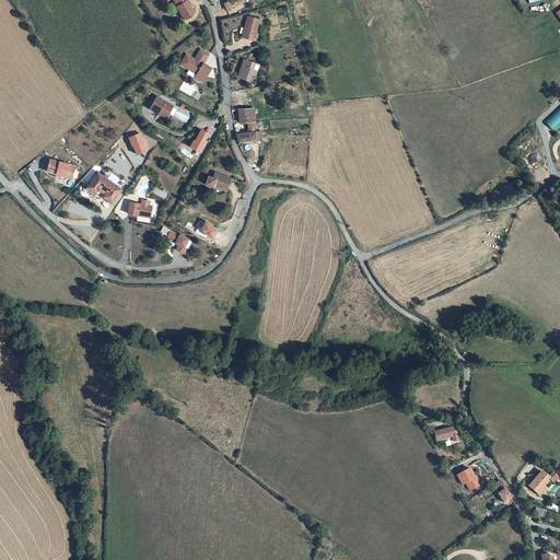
[(183,18),(191,13),(186,1),(185,1),(176,6),(183,18)]
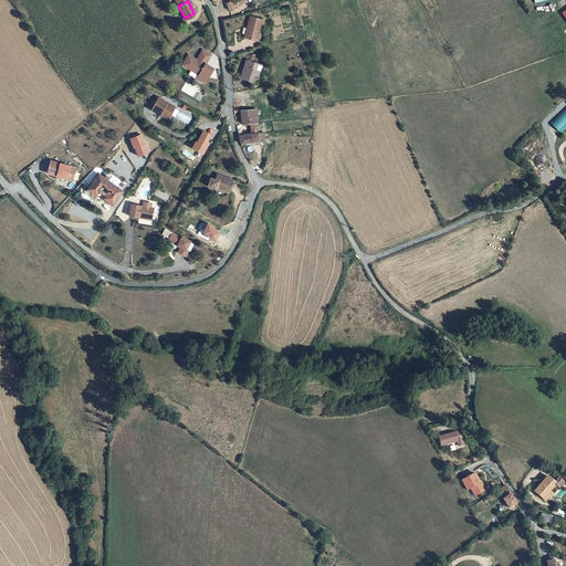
[(242,37),(253,40),(259,21),(249,18),(244,29),(241,28),(239,32),(243,34),(242,37)]
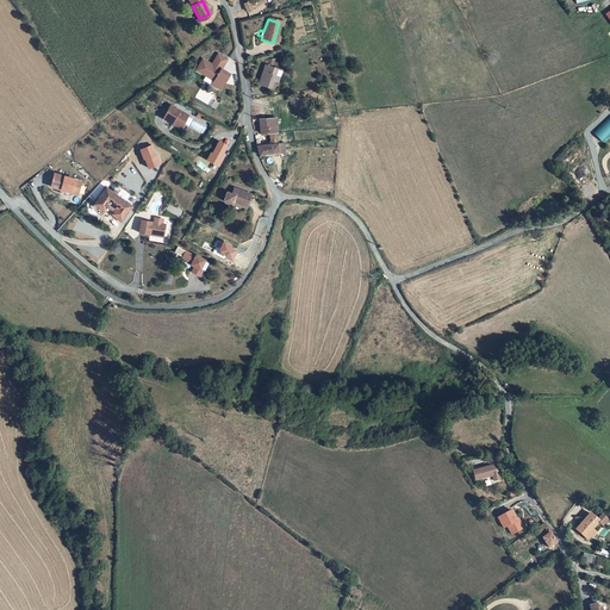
[(204,61),(197,70),(205,76),(206,75),(213,80),(212,81),(212,82),(211,86),(218,92),(229,78),(221,73),(228,63),(219,57),(215,64),(217,67),(215,69),(212,67),(204,61)]
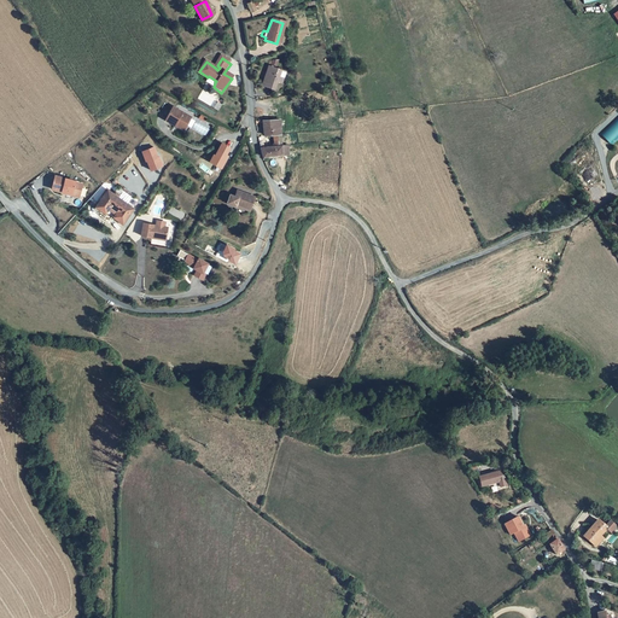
[(279,74),(284,76),(289,66),(275,62),(267,80),(275,83),(279,74)]
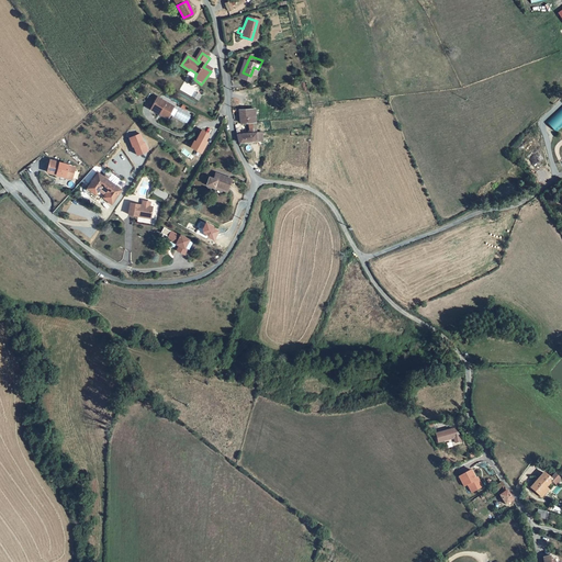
[(157,113),(158,111),(167,115),(171,107),(155,97),(148,109),(157,113)]
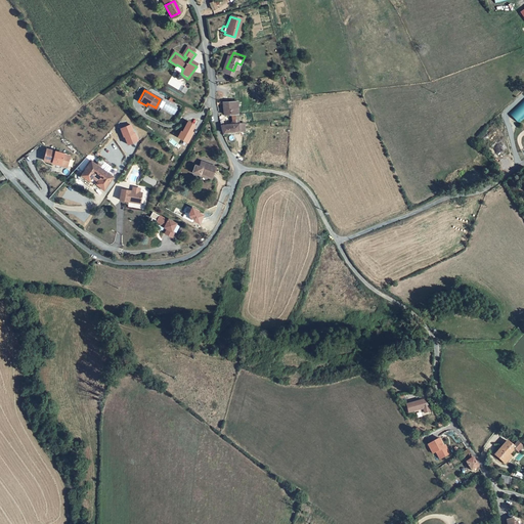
[(224,115),(232,114),(238,113),(237,100),(223,100),(224,115)]
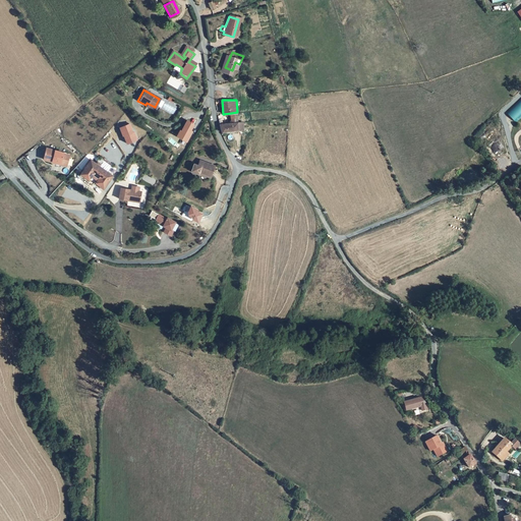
[(514,121),(520,114),(520,100),(507,114),(514,121)]
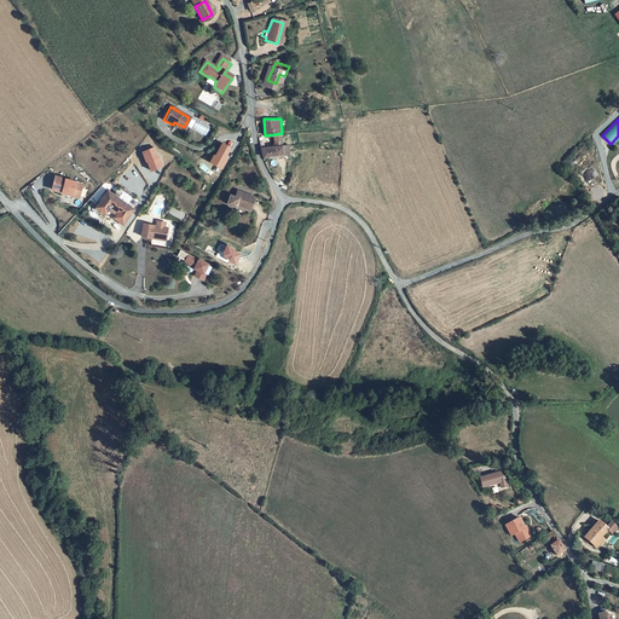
[(276,154),(282,154),(282,145),(282,133),(275,134),(275,145),(261,146),(264,156),(276,154)]
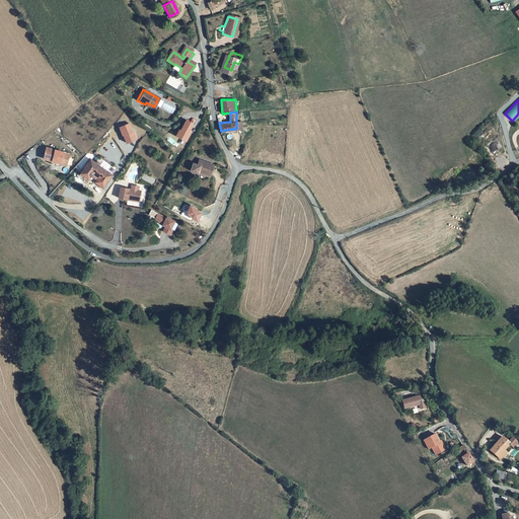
[(191,130),(194,124),(187,120),(180,130),(179,129),(175,135),(186,141),(192,131),(191,130)]
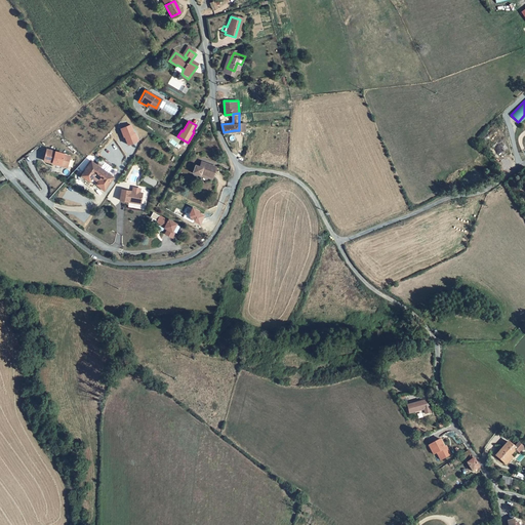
[(134,132),(131,124),(120,128),(123,137),(125,136),(128,145),(138,140),(135,132),(134,132)]
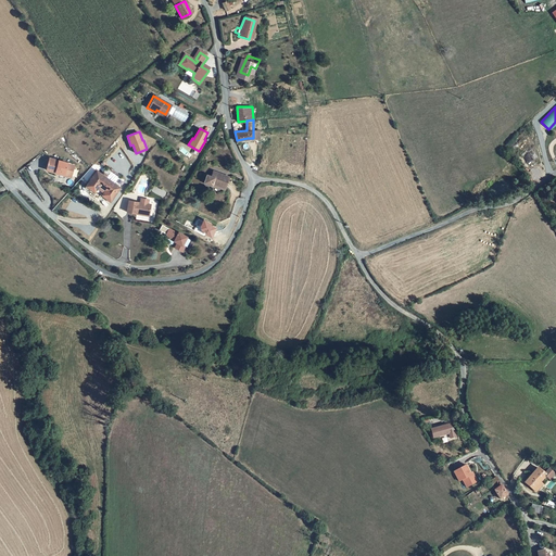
[(47,168),(55,172),(57,171),(60,172),(65,174),(68,163),(50,158),(47,168)]
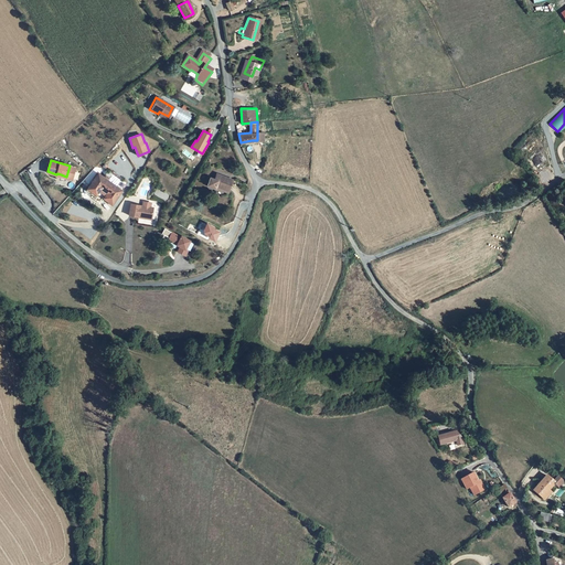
[(217,184),(230,189),(234,179),(219,172),(216,178),(212,176),(209,183),(216,187),(217,184)]
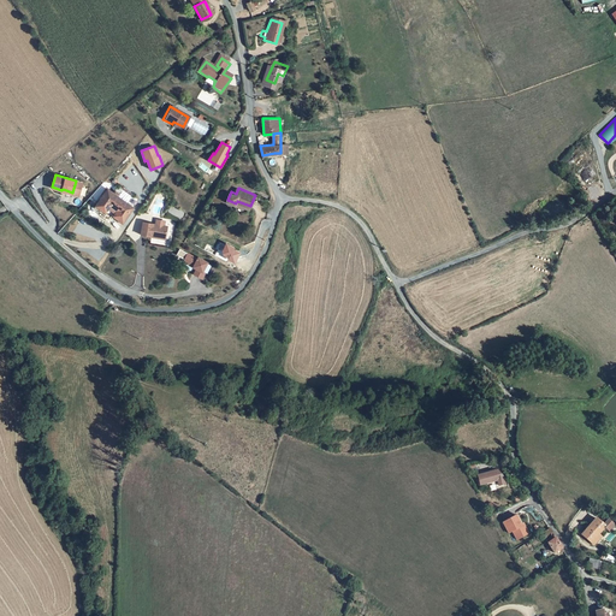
[(107,190),(96,205),(106,212),(106,211),(112,215),(123,224),(134,208),(110,190),(107,190)]
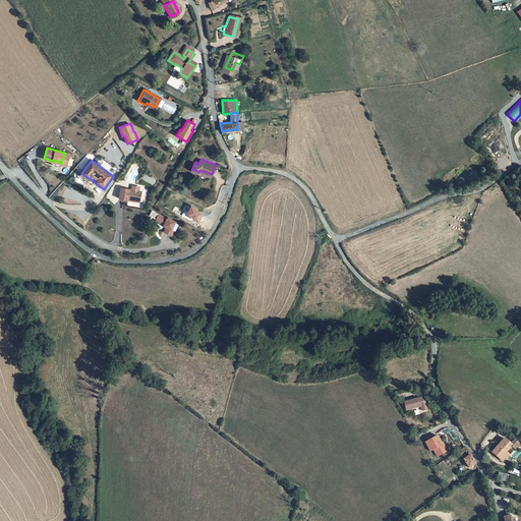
[(90,179),(81,173),(79,175),(88,181),(90,179)]
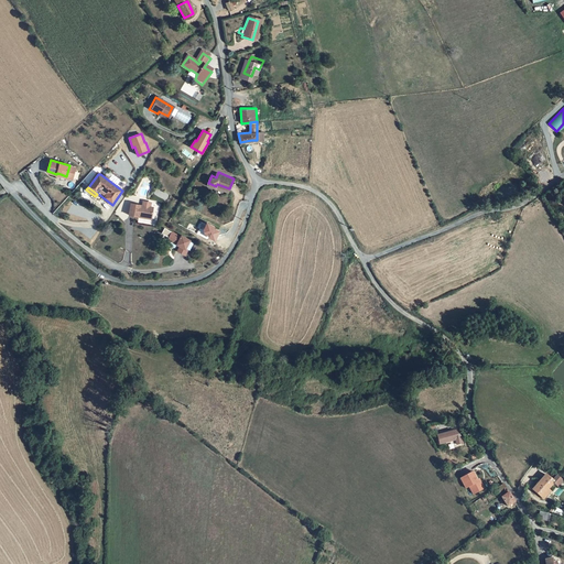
[(139,215),(152,218),(154,208),(151,208),(143,206),(131,204),(130,209),(129,216),(133,217),(139,217),(139,215)]
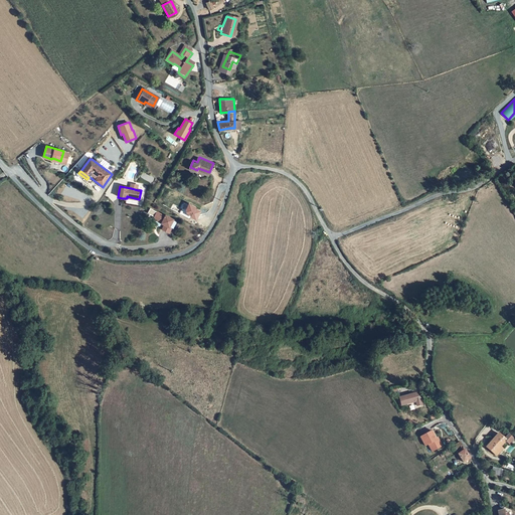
[(195,207),(188,203),(185,210),(185,213),(190,215),(189,216),(195,219),(200,210),(195,208),(195,207)]
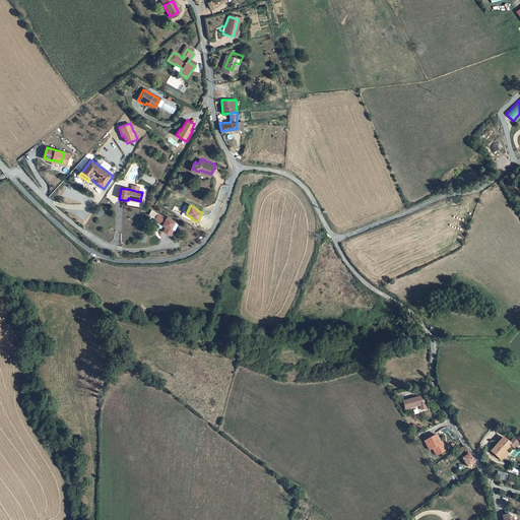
[(161,223),(167,225),(166,228),(163,234),(171,238),(177,224),(168,219),(168,220),(158,216),(156,220),(157,223),(160,224),(161,223)]
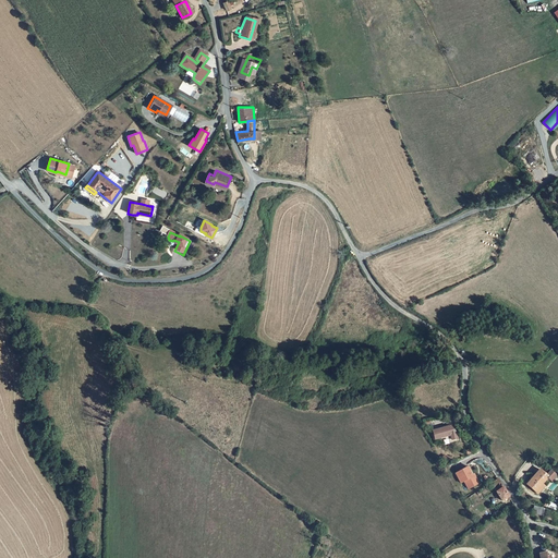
[(433,432),(436,440),(450,435),(451,435),(452,440),(458,438),(456,433),(451,426),(448,427),(433,432)]
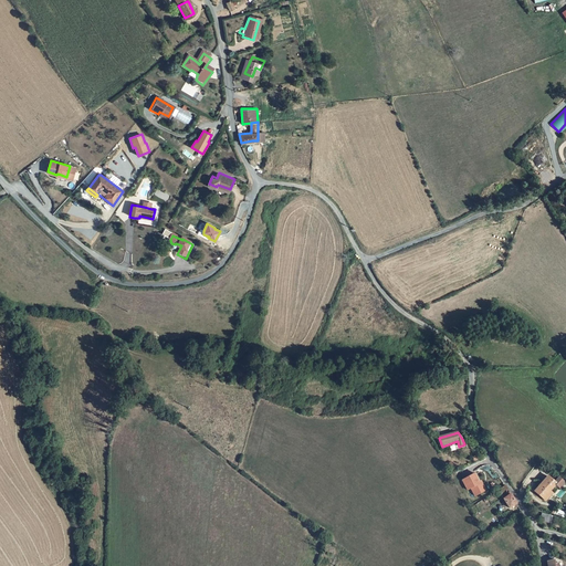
[(480,481),(475,473),(462,480),(468,491),(471,489),(474,496),(486,490),(482,481),(480,481)]
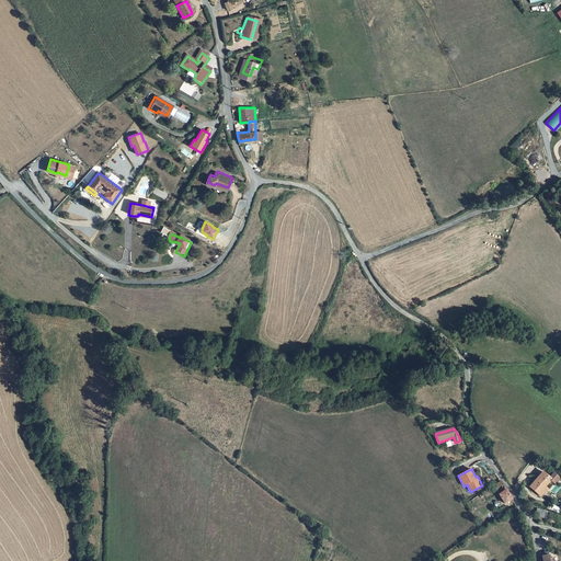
[(530,487),(541,495),(548,488),(545,485),(550,479),(556,483),(560,478),(554,473),(551,478),(544,471),(530,487)]
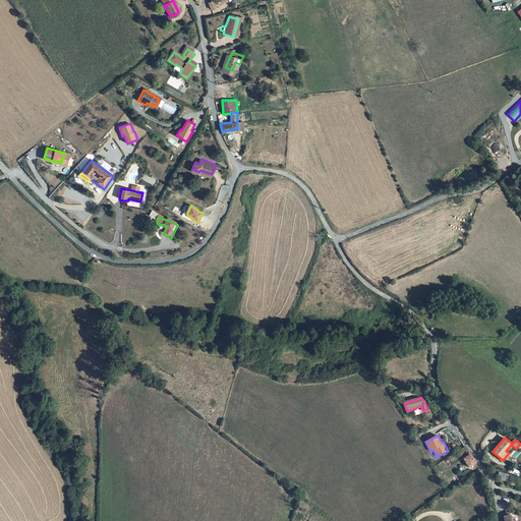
[(464,457),(471,453),(466,445),(457,451),(464,457)]
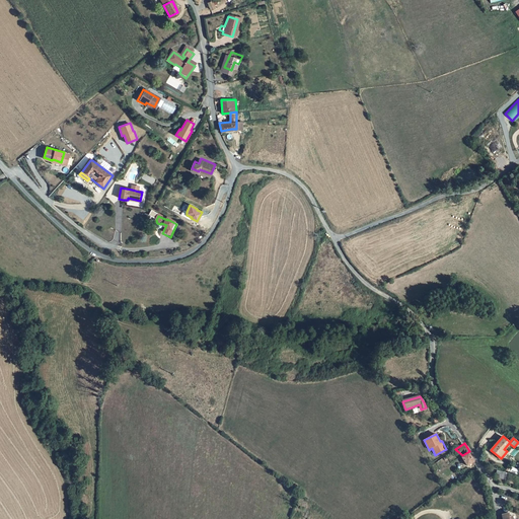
[(467,464),(474,460),(469,451),(462,455),(467,464)]
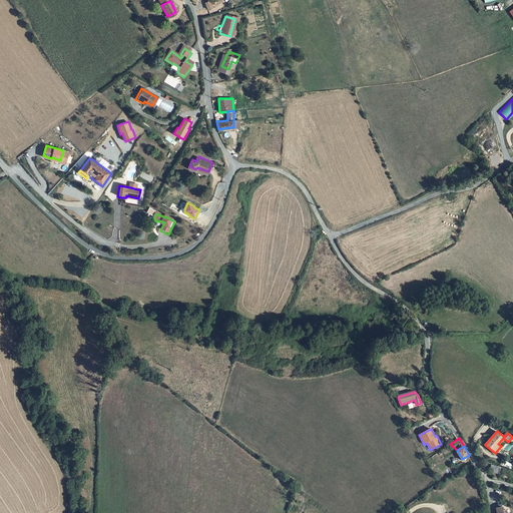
[(490,464),(488,471),(497,473),(499,467),(490,464)]
